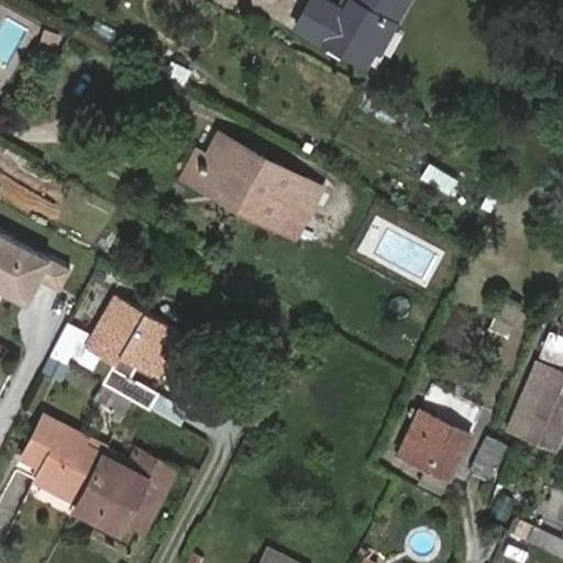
[(350,0),(348,7),(341,3),(334,0),(309,0),(298,22),(366,59),(375,42),(385,47),(410,0),(350,0)]
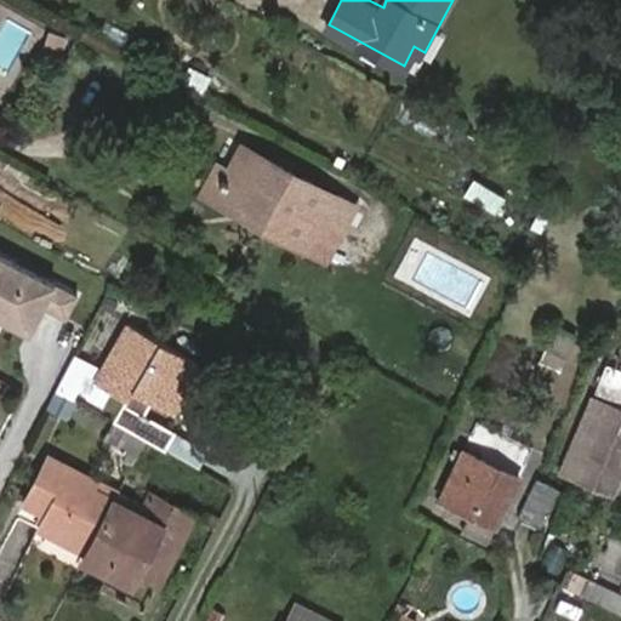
[(56,52),(62,36),(47,32),(41,47),(56,52)]
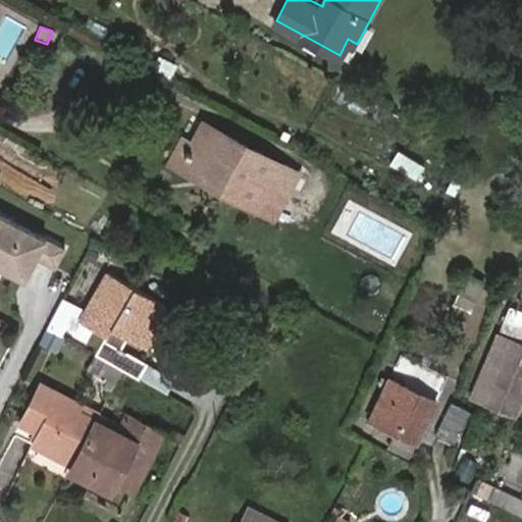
[(205,122),(193,143),(181,163),(214,180),(212,186),(251,206),(264,184),(286,195),(299,172),(205,122)]
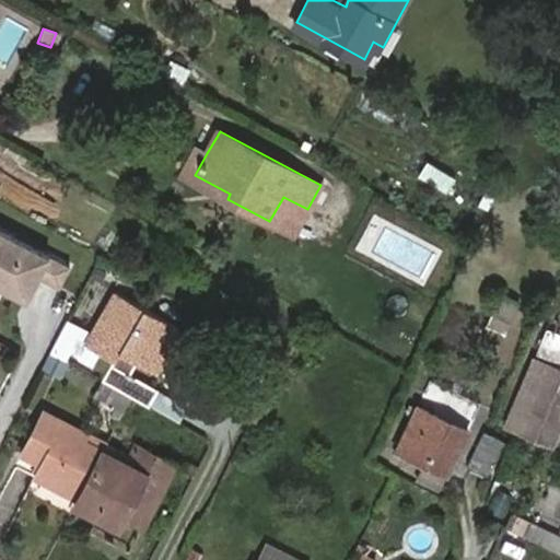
[(207,153),(196,148),(185,168),(195,175),(207,153)]
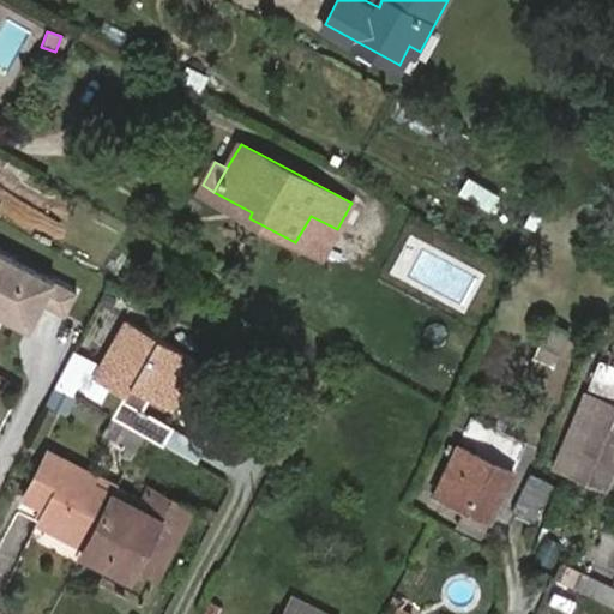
[(321,256),(337,229),(311,216),(295,242),(321,256)]
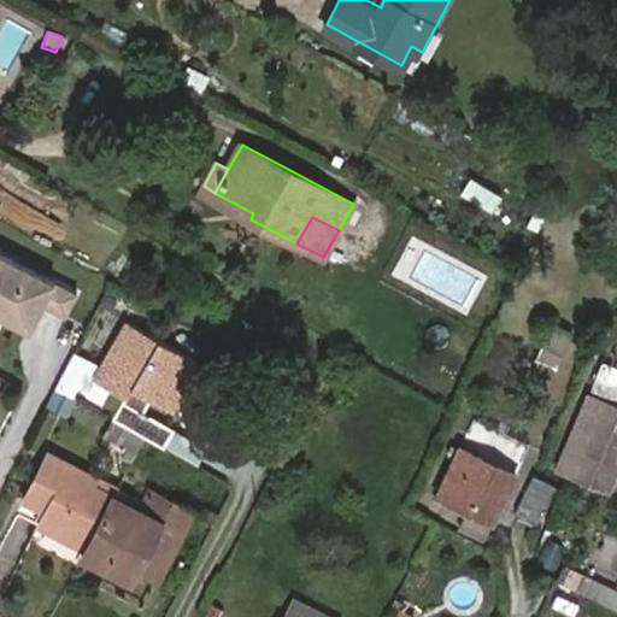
[(77,289),(0,250),(0,312),(29,328),(42,301),(65,313),(77,289)]
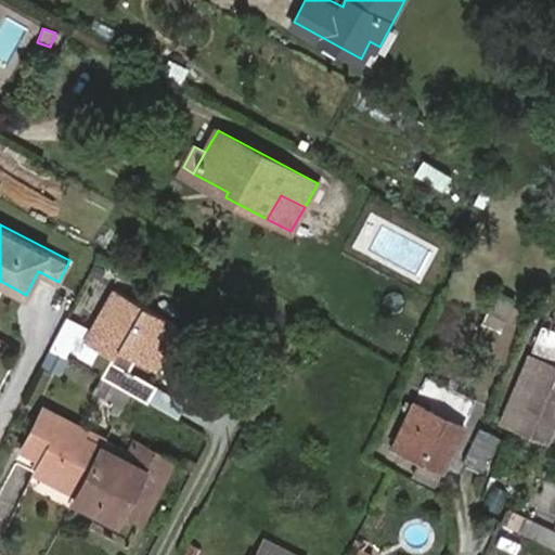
[(123,355),(113,373),(132,385),(155,398),(164,383),(139,368),(147,353),(154,339),(170,348),(186,320),(120,284),(92,336),(123,355)]
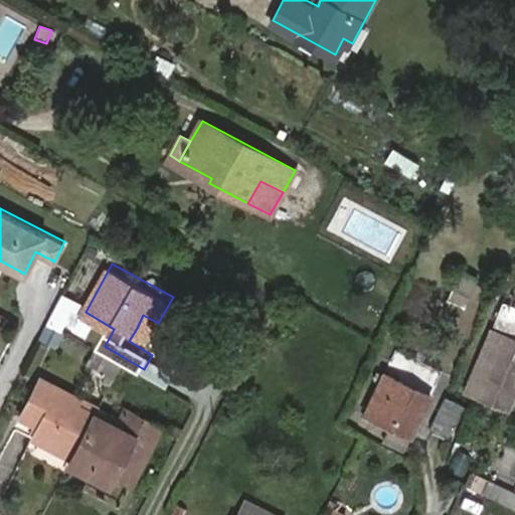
[(469,296),(478,277),(461,270),(452,289),(469,296)]
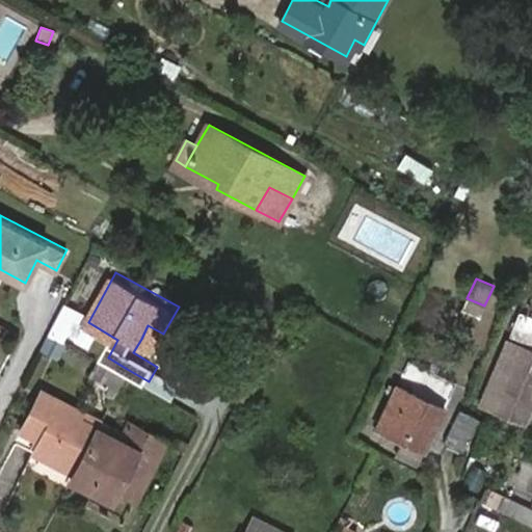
[(80,311),(64,302),(53,325),(69,335),(80,311)]
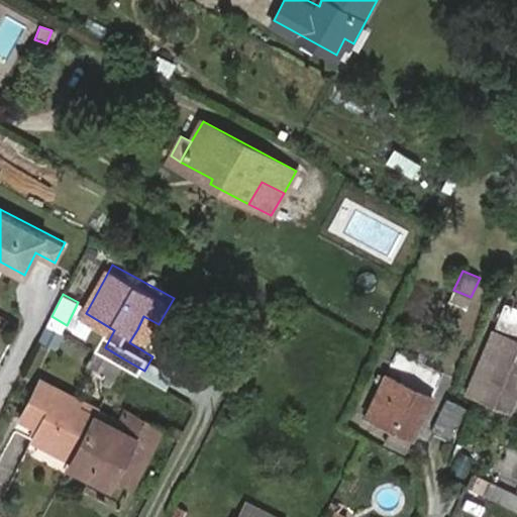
[(516,307),(502,302),(493,325),(516,333),(516,307)]
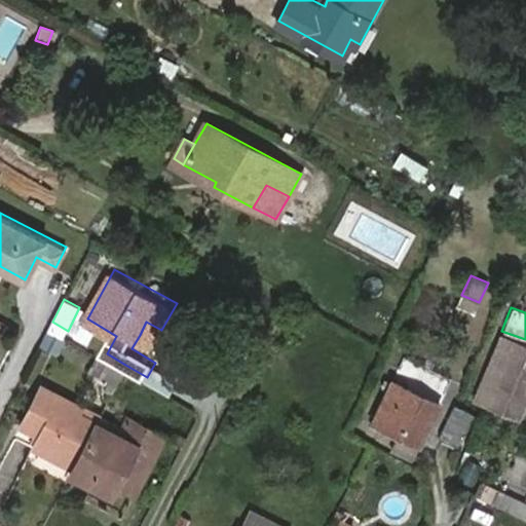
[(146,322),(140,335),(154,343),(161,330),(146,322)]
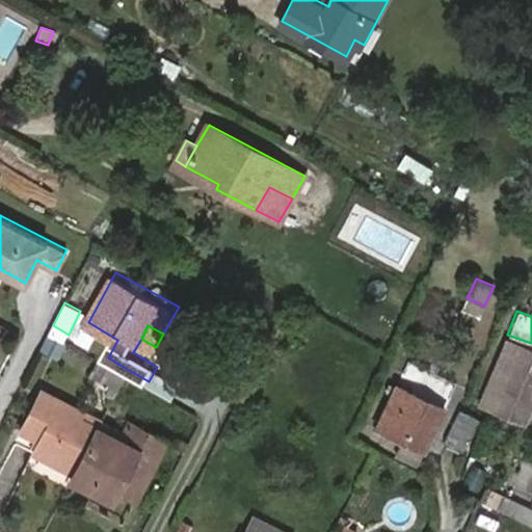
[(529,368),(531,360),(531,349),(507,339),(500,356),(529,368)]
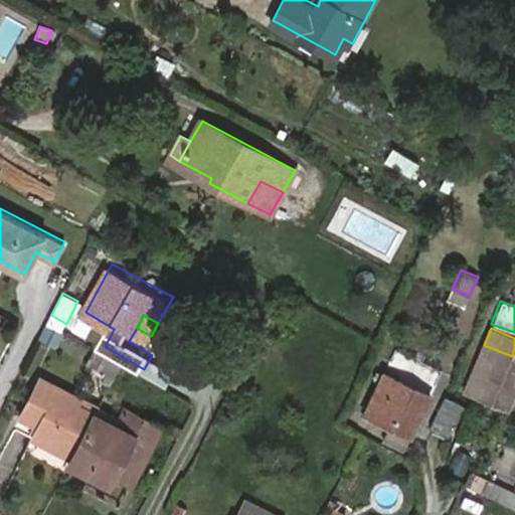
[(466,388),(508,406),(514,389),(514,386),(502,381),(502,380),(512,356),(484,345),(466,388)]
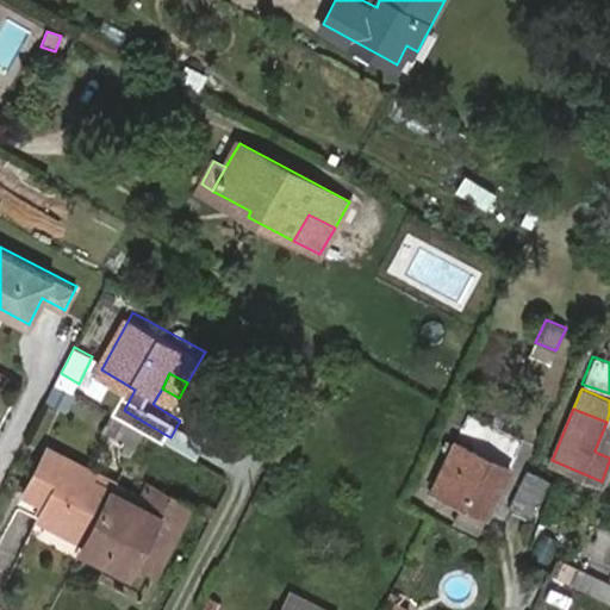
[(462,502),(487,514),(509,466),(458,441),(436,489),(462,502)]
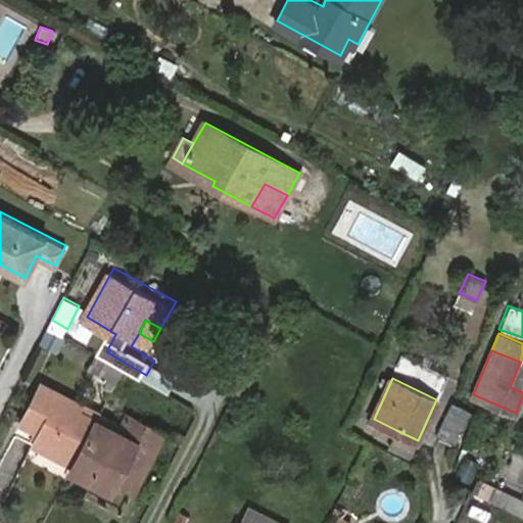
[(73,465),(96,419),(79,410),(81,405),(42,383),(20,422),(39,433),(34,443),(73,465)]
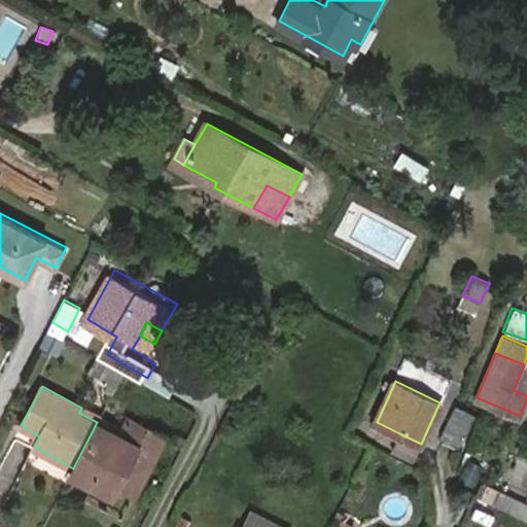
[(459,447),(472,416),(455,408),(441,436),(459,447)]
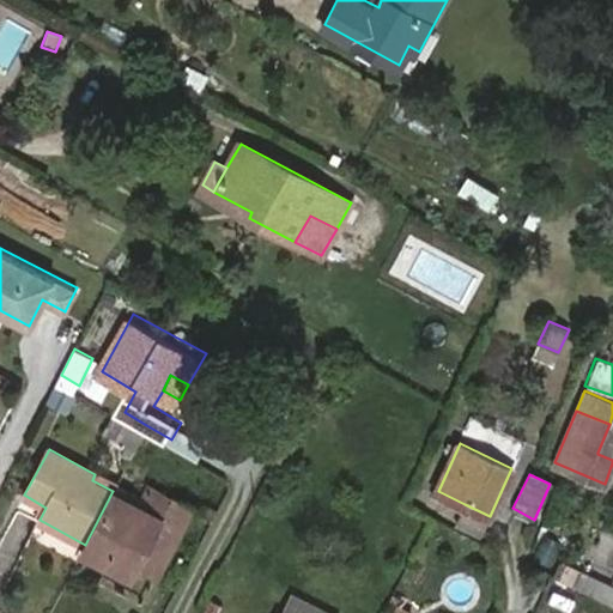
[(85,545),(82,550),(107,564),(128,576),(134,564),(153,574),(189,508),(150,486),(140,507),(113,491),(85,545)]
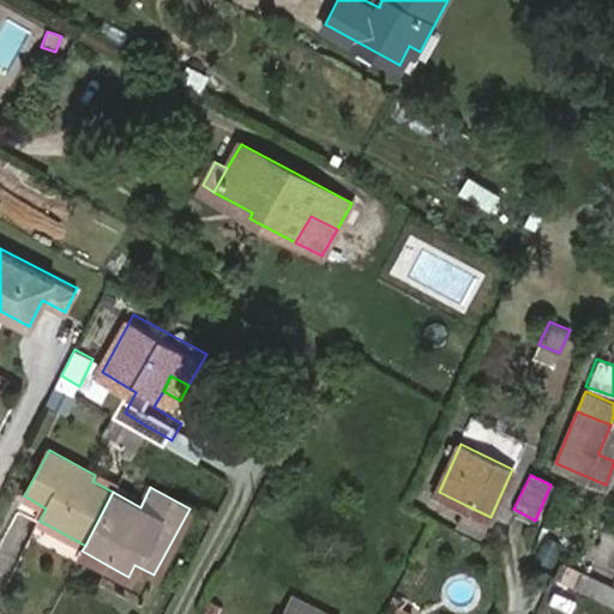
[(483,534),(491,517),(465,505),(458,522),(483,534)]
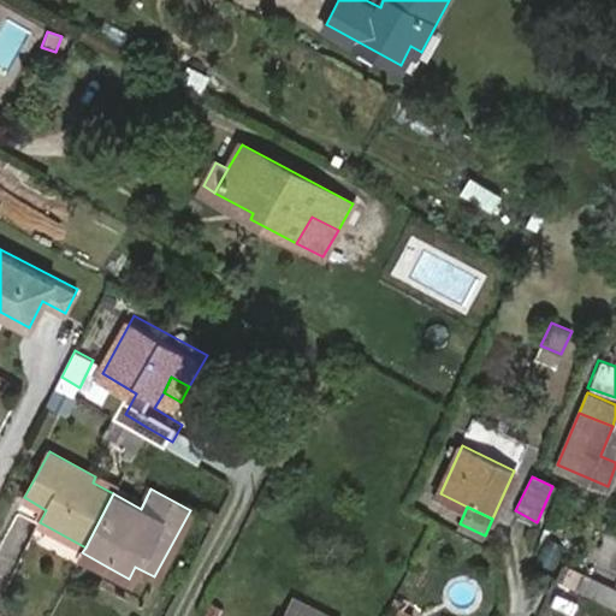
[(584,591),(615,608),(615,590),(591,578),(584,591)]
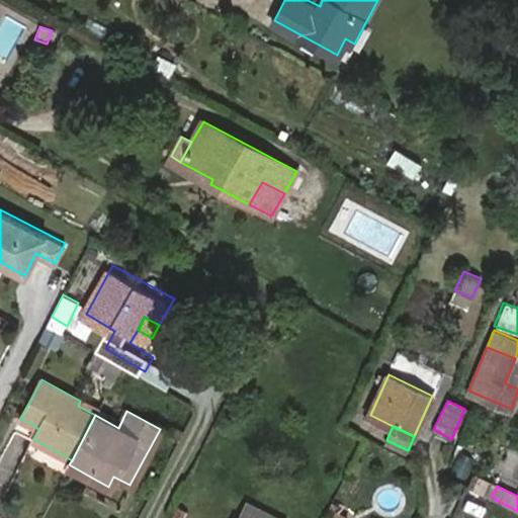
[(486,507),(468,499),(465,508),(483,516),(486,507)]
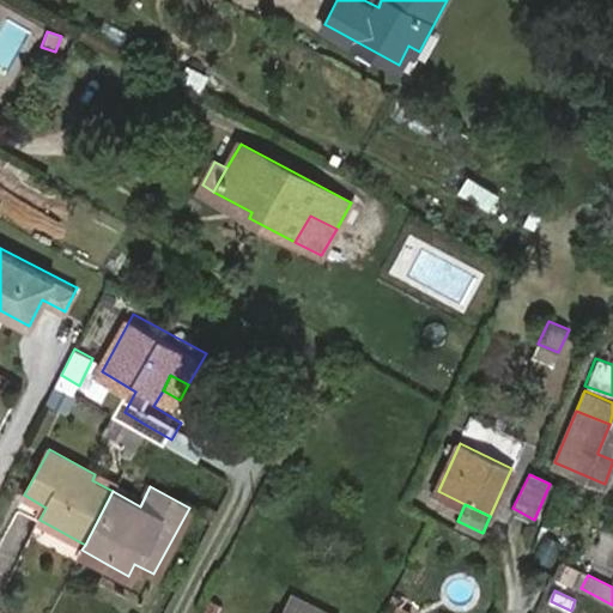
[(218,612),(223,607),(211,601),(204,612),(218,612)]
